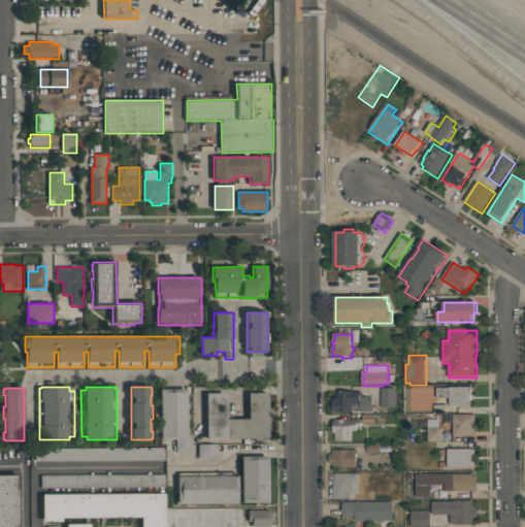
[(471,407),(451,407),(451,399),(437,399),(437,389),(451,389),(451,388),(472,388),(472,396),(471,396),(471,407)]
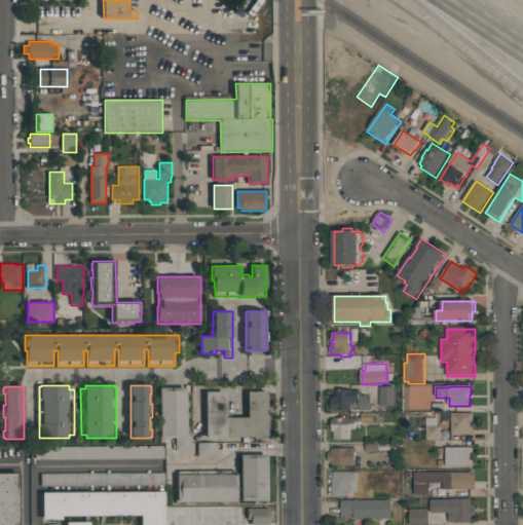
[(188,387),(188,436),(193,436),(193,451),(177,451),(177,438),(161,438),(161,387),(188,387)]
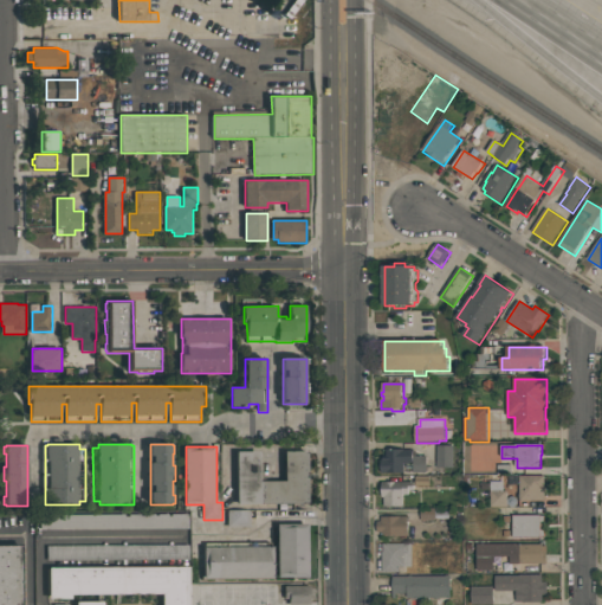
[(439,469),(439,446),(455,446),(455,469),(439,469)]
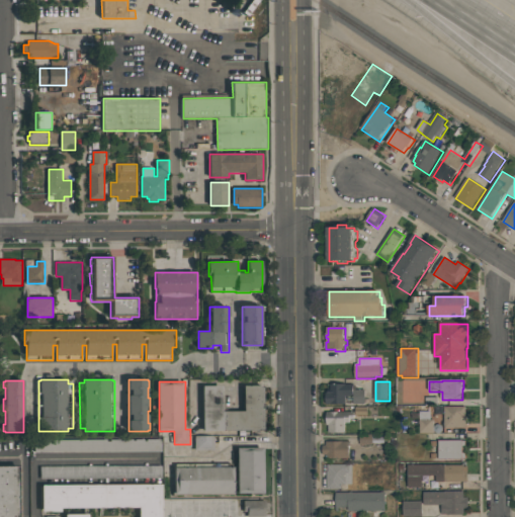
[(355,384),(355,391),(367,391),(367,405),(355,405),(355,397),(347,397),(347,405),(328,405),(328,394),(329,394),(329,384),(355,384)]
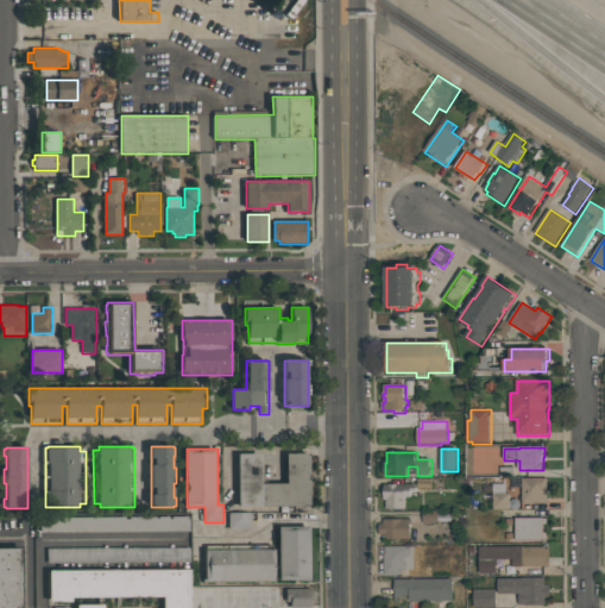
[(310,507),(239,507),(239,455),(263,455),(263,483),(287,483),(287,455),(310,455),(310,507)]
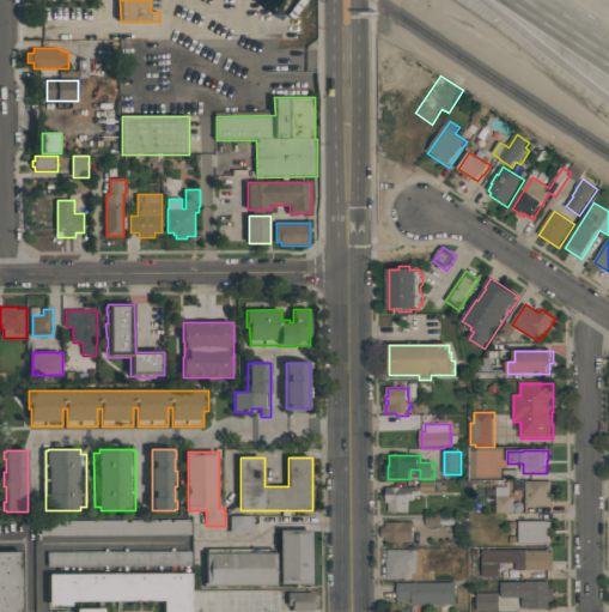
[(528,508),(528,482),(553,482),(553,508),(528,508)]
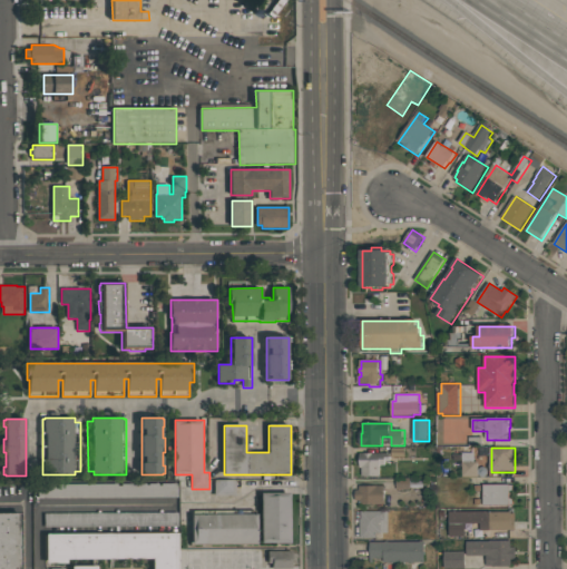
[(393,449),(407,449),(407,458),(393,458),(393,449)]
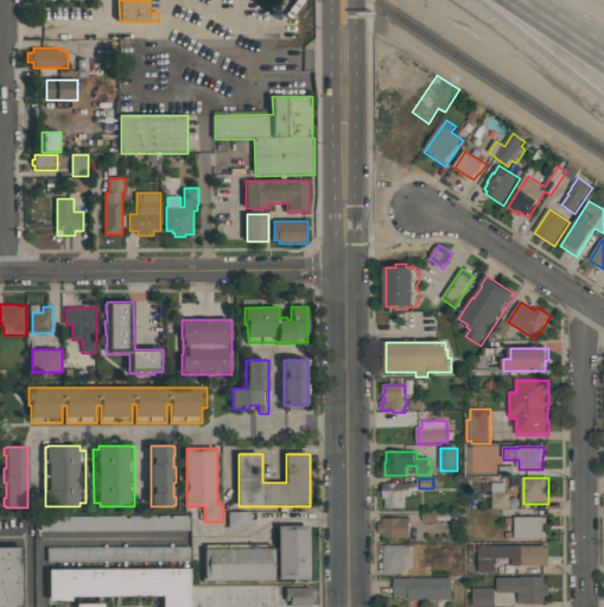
[(387,509),(387,500),(385,500),(385,484),(417,484),(417,493),(412,493),(412,498),(407,498),(407,509),(387,509)]
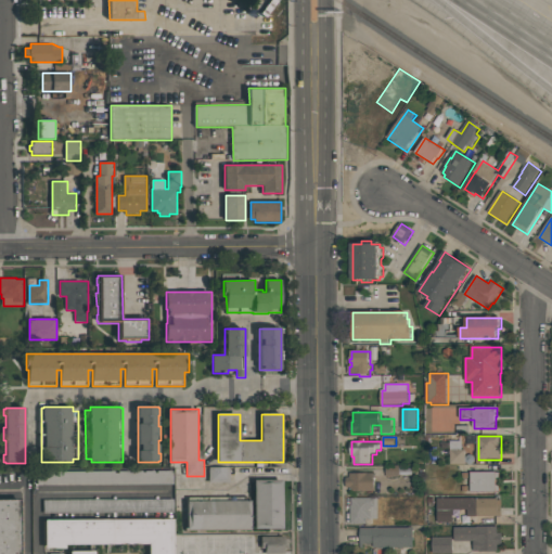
[(451,465),(451,441),(464,441),(464,450),(466,450),(466,465),(451,465)]
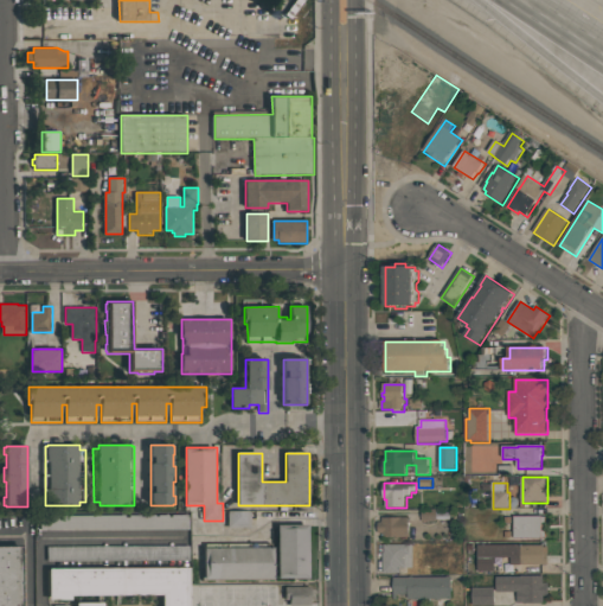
[(438,510),(438,522),(423,522),(423,510),(438,510)]
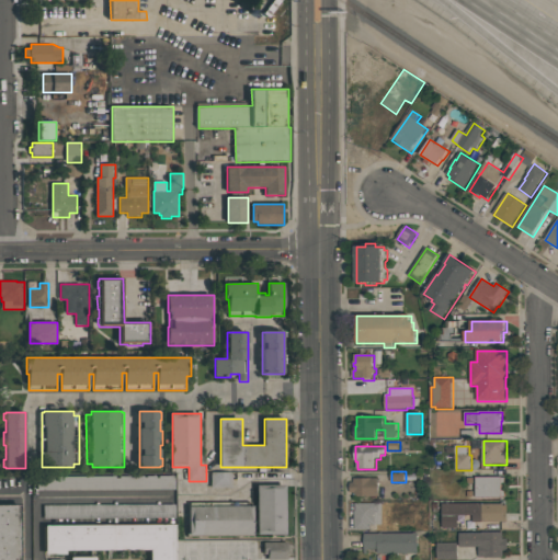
[(213,488),(213,472),(234,472),(234,488),(213,488)]
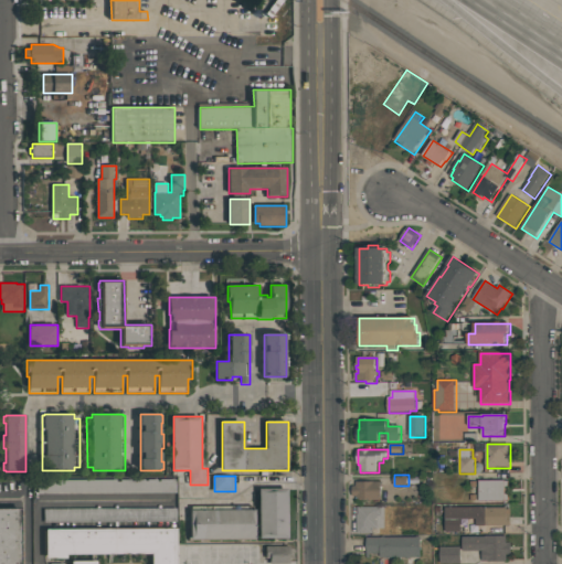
[(179,493),(178,480),(39,481),(39,496),(179,493)]
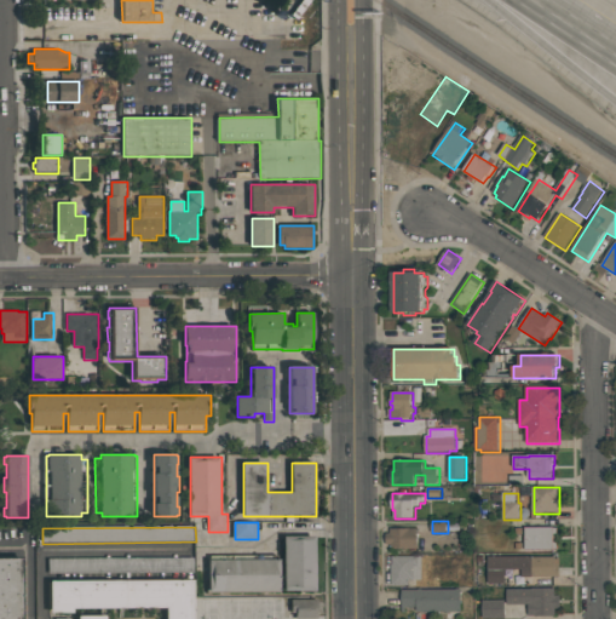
[(527,550),(527,528),(556,528),(559,528),(559,536),(556,536),(556,543),(559,543),(559,550),(556,550),(527,550)]
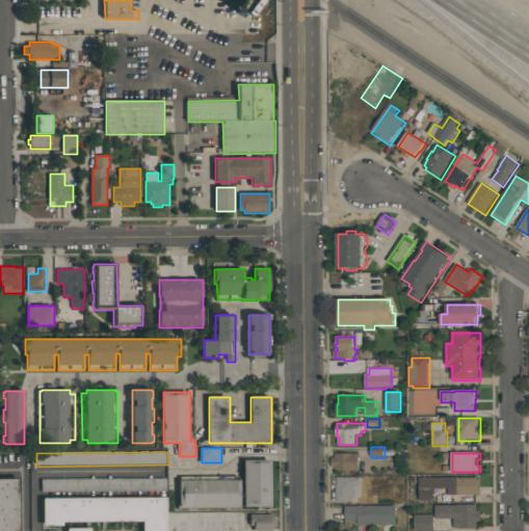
[(361,472),(338,472),(338,468),(333,468),(333,458),(337,458),(337,454),(361,454),(361,472)]
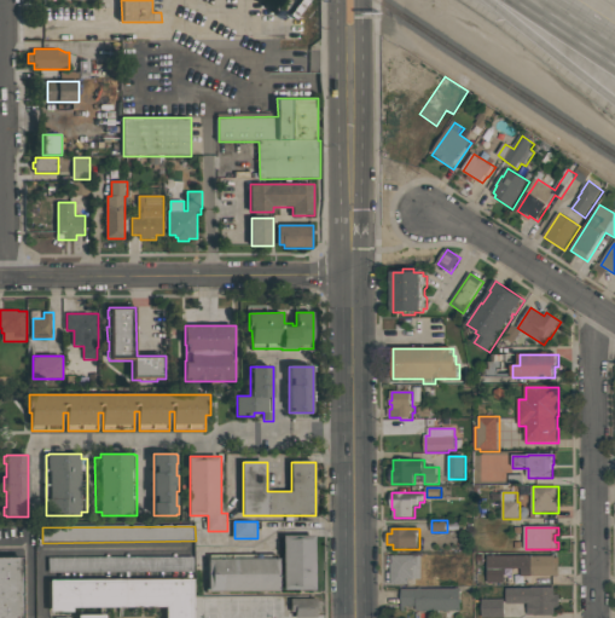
[(284,547),(315,547),(315,589),(284,589),(284,547)]
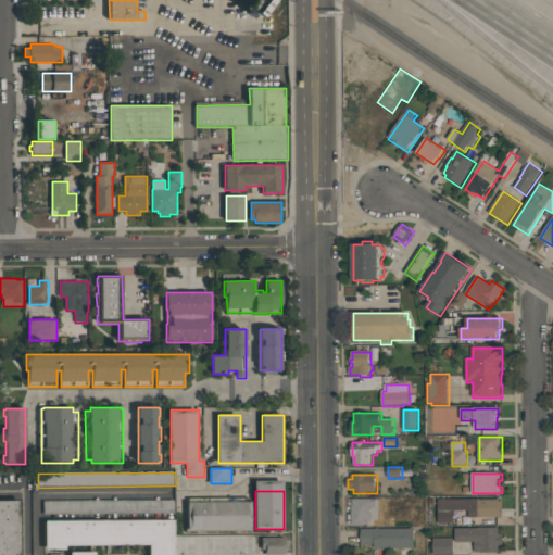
[(0,554),(0,500),(22,500),(22,554),(0,554)]
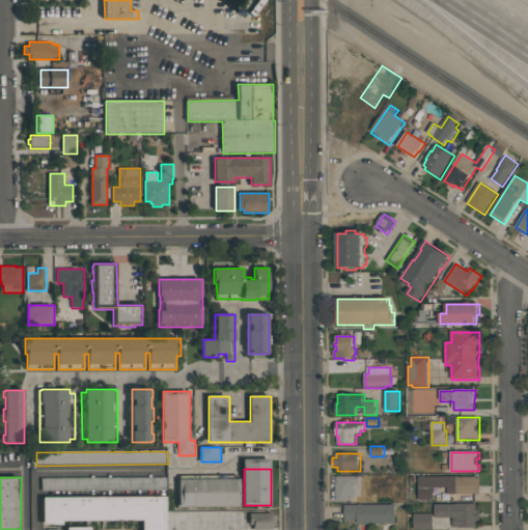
[(168,477),(43,479),(44,492),(168,490),(168,477)]
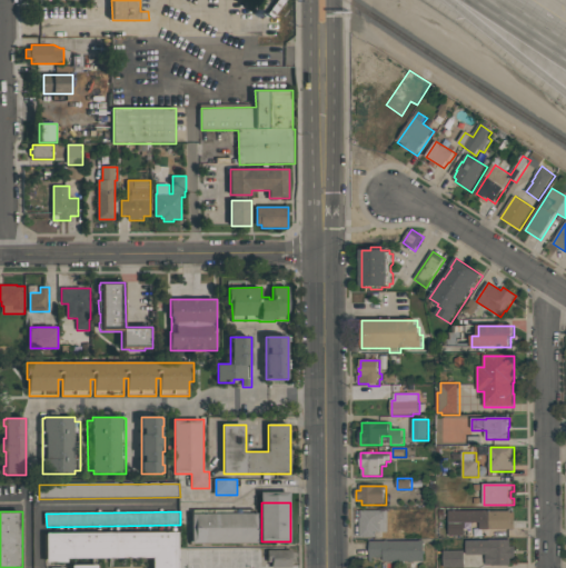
[(389,511),(389,534),(377,534),(377,538),(360,538),(360,519),(361,519),(361,511),(389,511)]
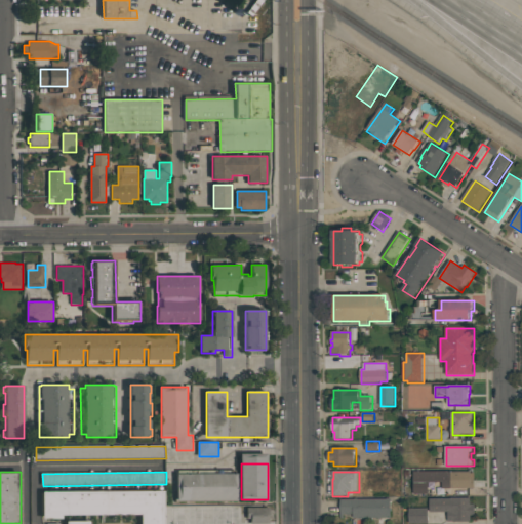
[(444,489),(444,483),(430,483),(430,495),(415,495),(415,472),(472,472),(472,473),(476,473),(476,488),(472,488),(472,489),(444,489)]
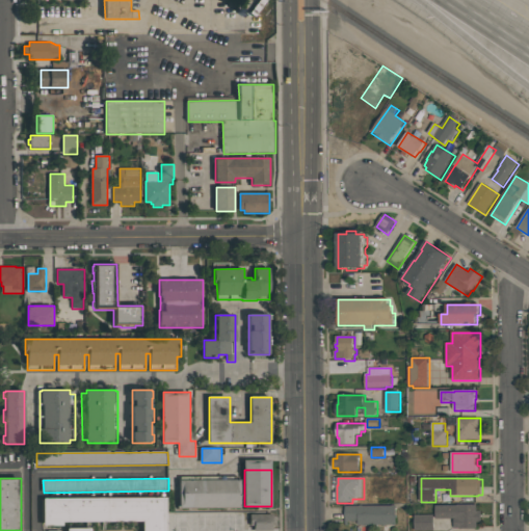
[(180,480),(240,479),(241,506),(180,507),(180,480)]
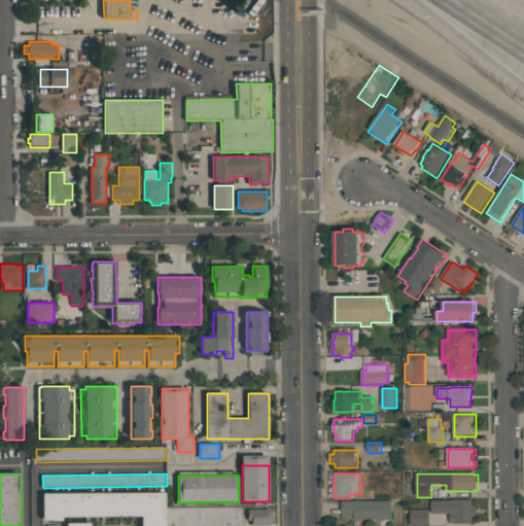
[(141,525),(141,517),(63,518),(63,521),(43,521),(43,494),(165,493),(165,525),(141,525)]
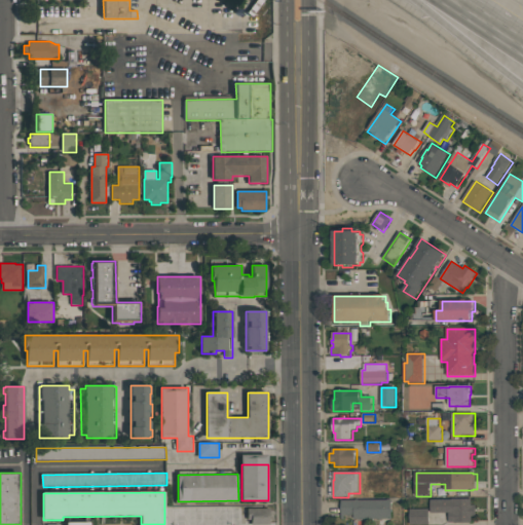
[(473,499),(473,505),(477,505),(477,517),(473,517),(473,523),(450,523),(450,514),(432,514),(432,500),(453,500),(453,499),(473,499)]
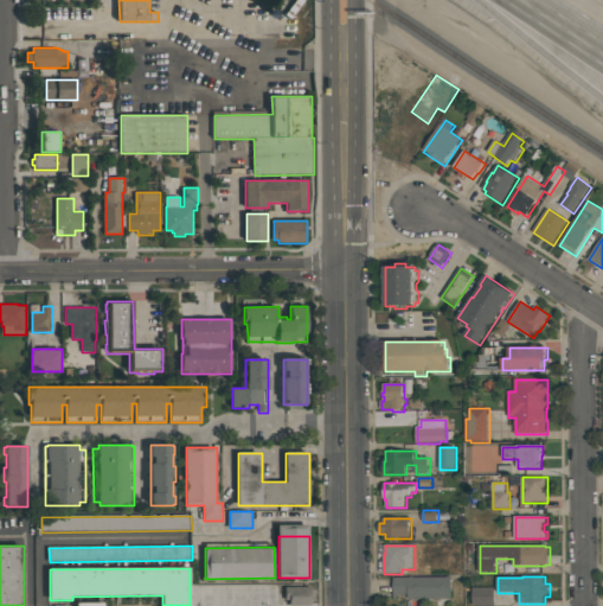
[(454,600),(410,600),(410,595),(398,595),(398,600),(395,600),(395,578),(454,578),(454,600)]
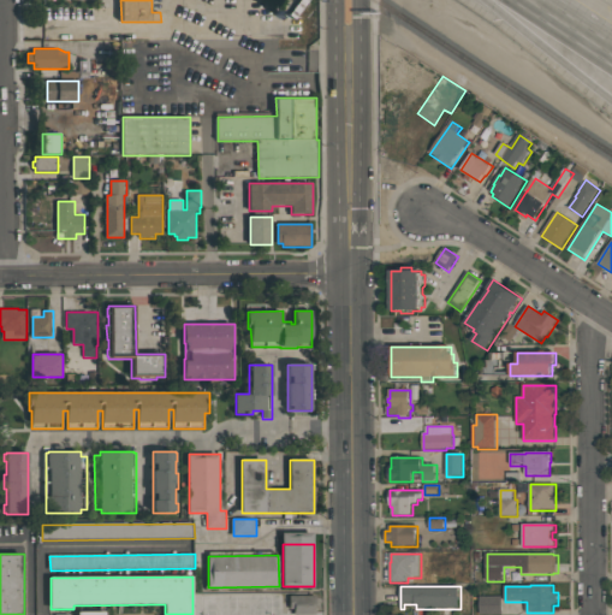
[(296,614),(296,609),(290,609),(290,596),(318,596),(318,614),(296,614)]
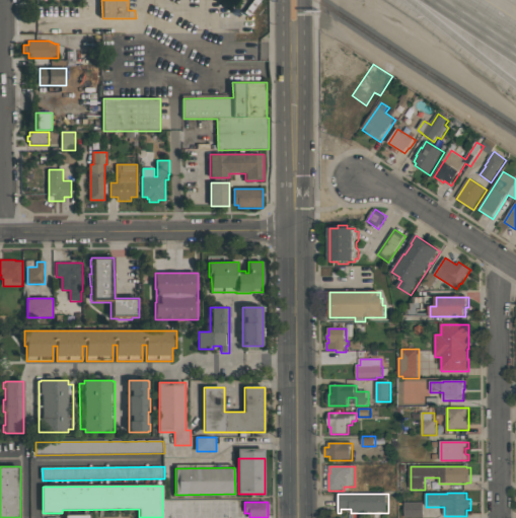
[(425,502),(425,517),(406,517),(406,503),(418,503),(418,502),(425,502)]
